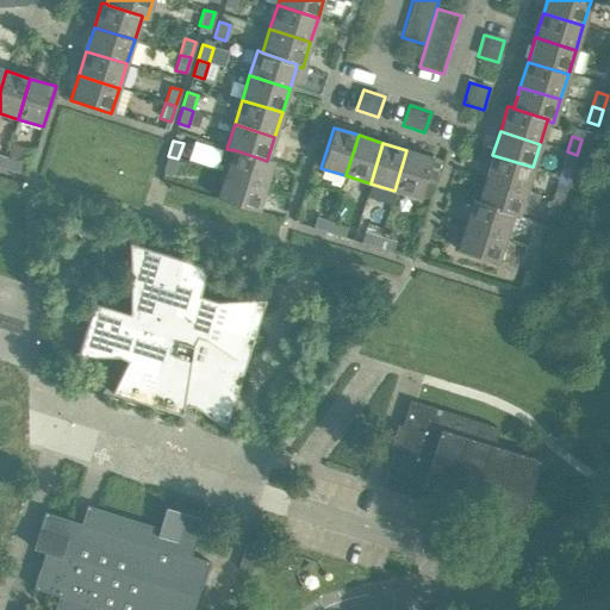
[(266,186),(273,161),(267,160),(267,161),(232,149),(232,150),(225,174),(266,186)]
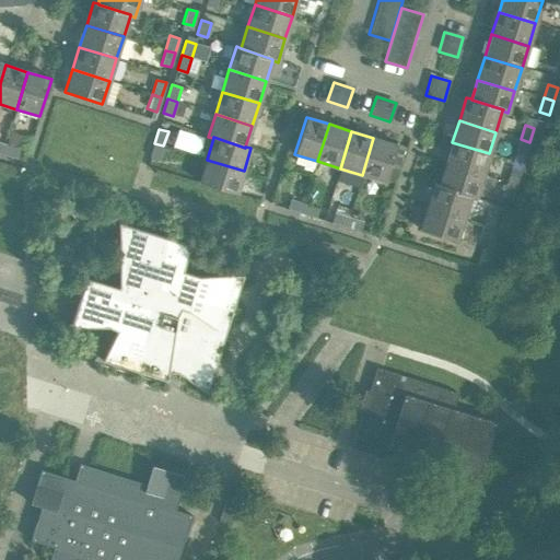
[(385,183),(396,146),(373,138),(362,175),(385,183)]
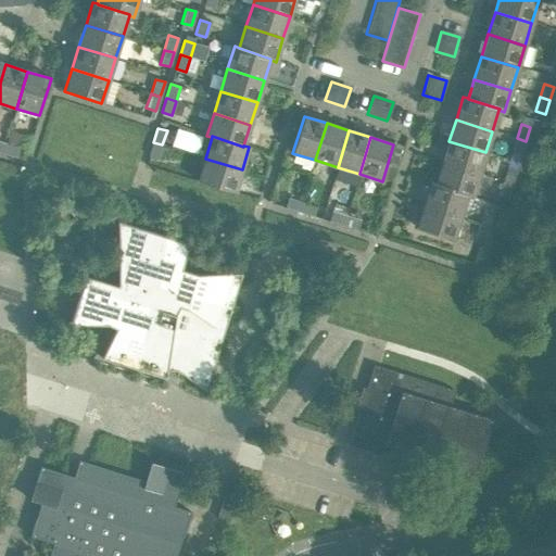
[(521,155),(526,141),(517,138),(512,152),(521,155)]
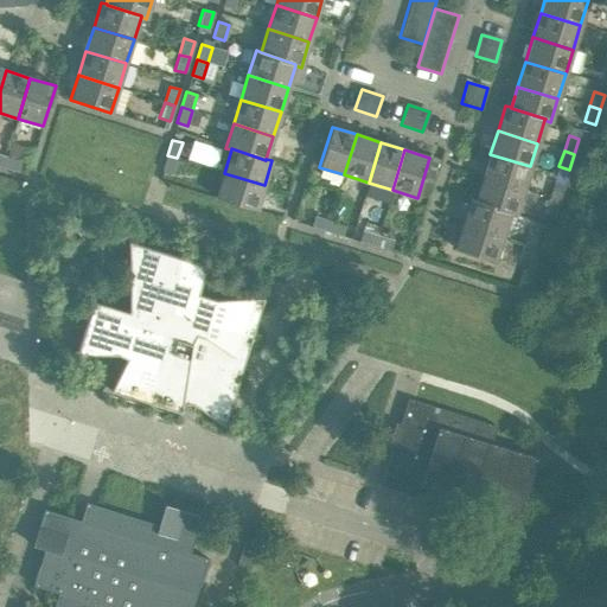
[(523,190),(530,166),(490,154),(483,177),(523,190)]
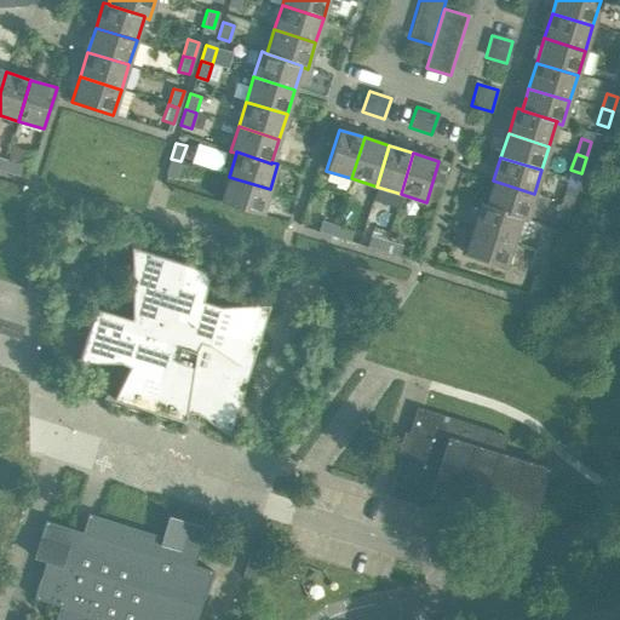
[(176,177),(181,161),(171,159),(166,174),(176,177)]
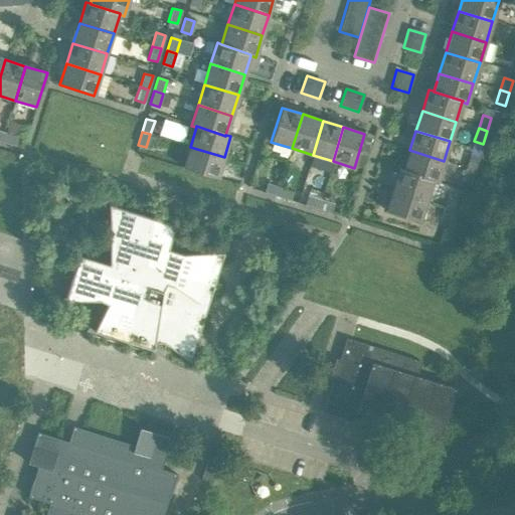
[(15,147),(17,138),(4,134),(2,143),(15,147)]
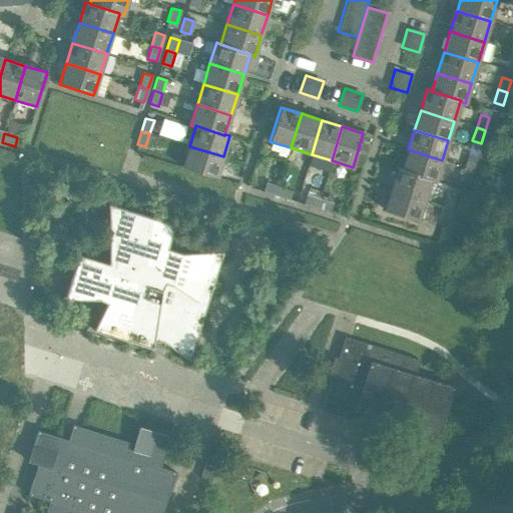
[(216,177),(223,156),(189,146),(182,167),(216,177)]
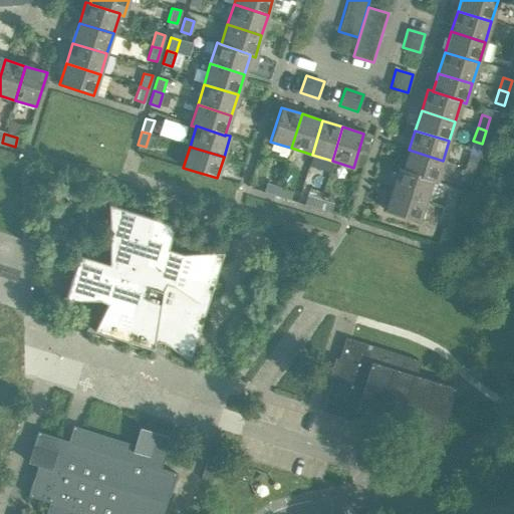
[(436,183),(443,161),(409,150),(403,170),(403,171),(432,180),(431,182),(436,183)]
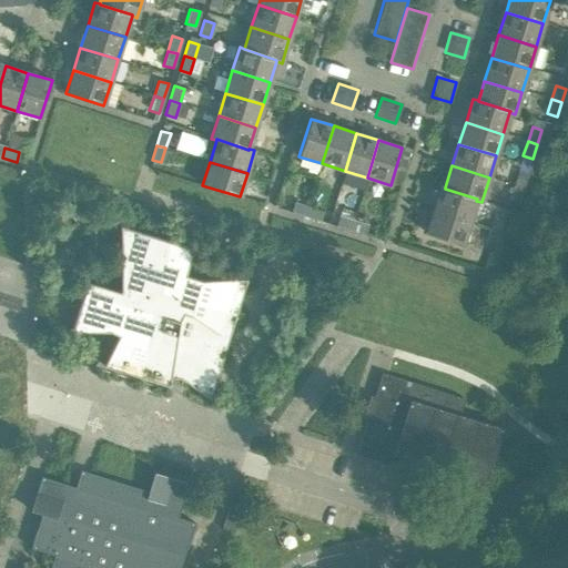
[(524,189),(528,174),(518,171),(514,185),(524,189)]
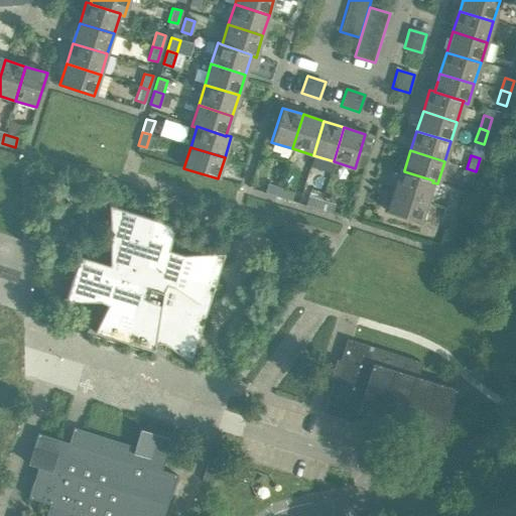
[(472,184),(476,171),(467,168),(463,182),(472,184)]
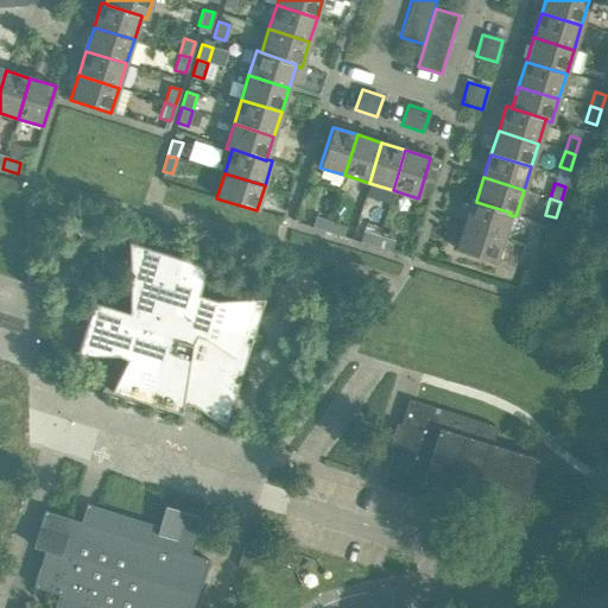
[(504,238),(510,215),(511,213),(476,202),(476,201),(470,200),(463,225),(504,238)]
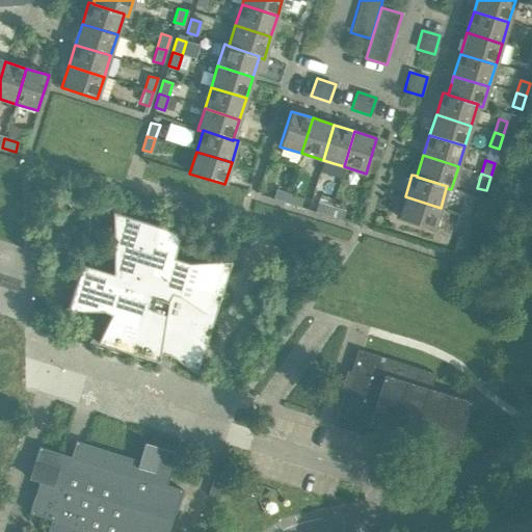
[(286,204),(289,194),(275,190),(272,200),(286,204)]
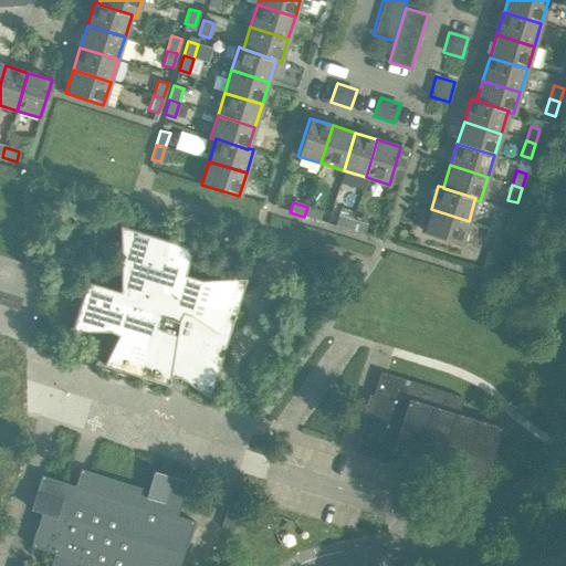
[(318,221),(322,211),(307,207),(304,217),(318,221)]
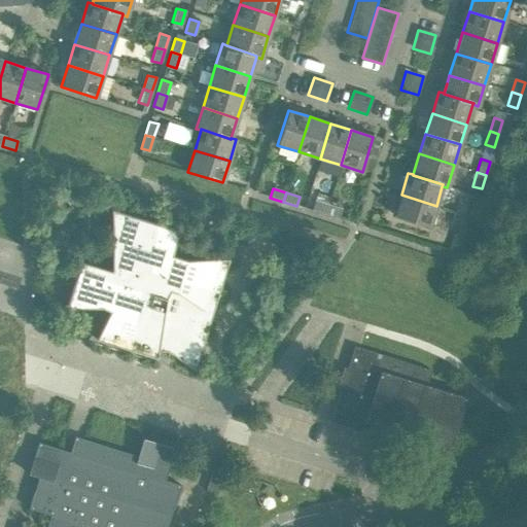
[(429,227),(436,206),(401,195),(394,216),(429,227)]
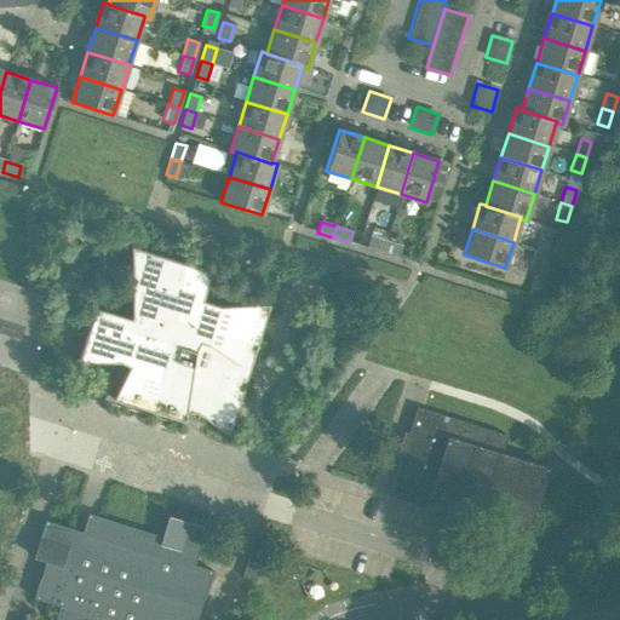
[(545,252),(550,236),(539,233),(534,248),(545,252)]
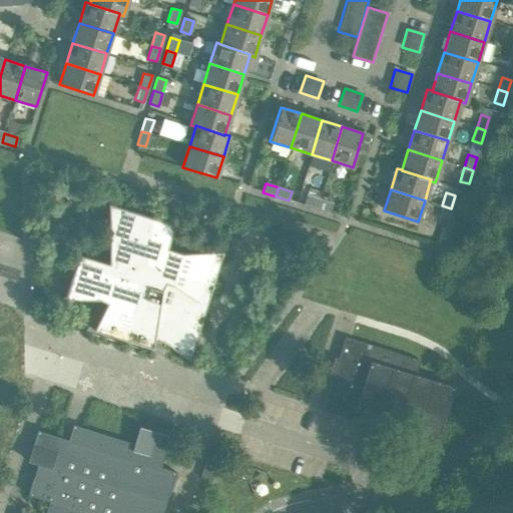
[(317,208),(319,199),(306,195),(304,204),(317,208)]
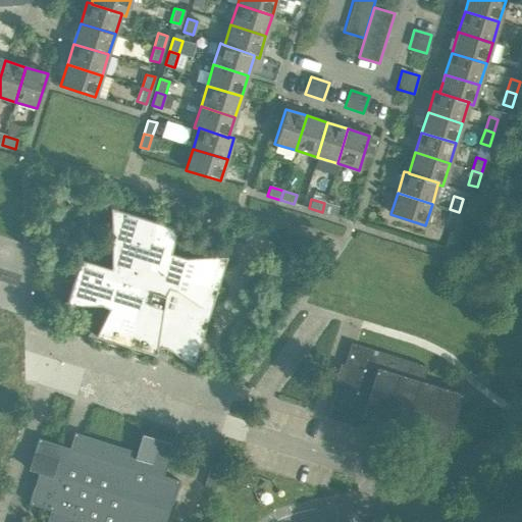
[(335,216),(337,208),(324,203),(322,212),(335,216)]
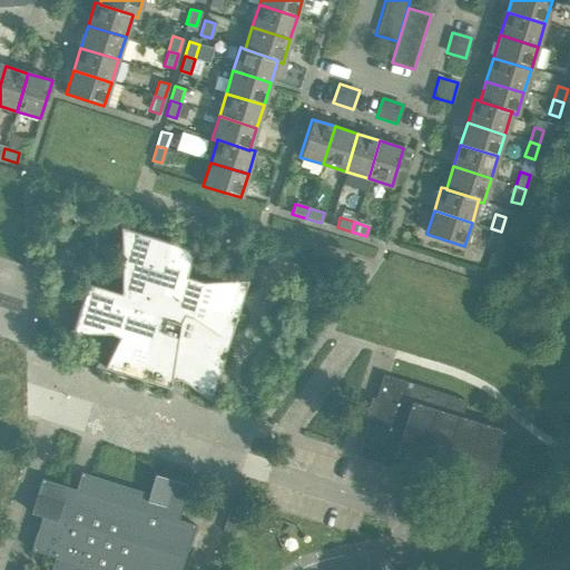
[(116,333),(119,336),(104,366),(175,390),(178,364),(183,364),(187,365),(185,384),(210,402),(247,282),(203,282),(186,276),(194,251),(121,227),(123,294),(87,283),(71,333),(111,332),(116,333)]
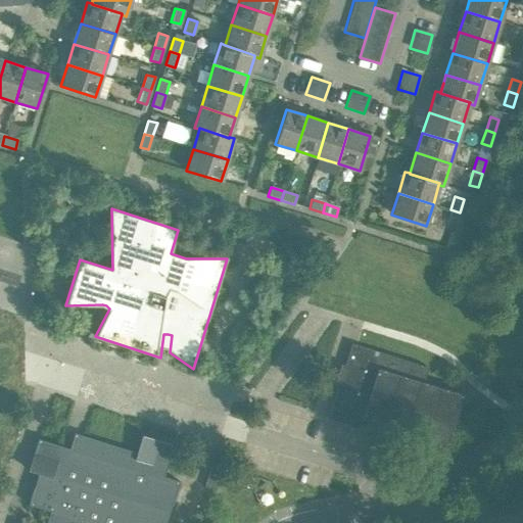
[(456,226),(460,212),(450,209),(446,223),(456,226)]
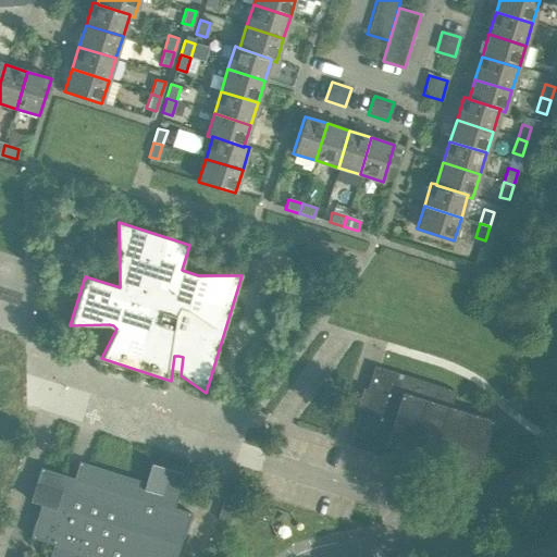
[(309,274),(312,263),(301,259),(298,270),(309,274)]
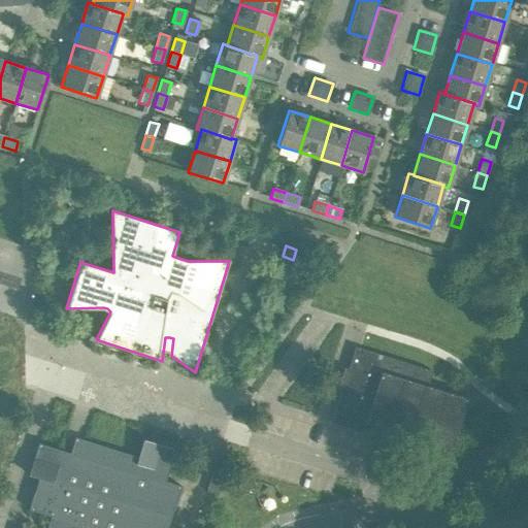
[(466,398),(428,386),(432,371),(395,360),(355,348),(345,380),(331,423),(378,437),(383,427),(451,448),(466,398)]
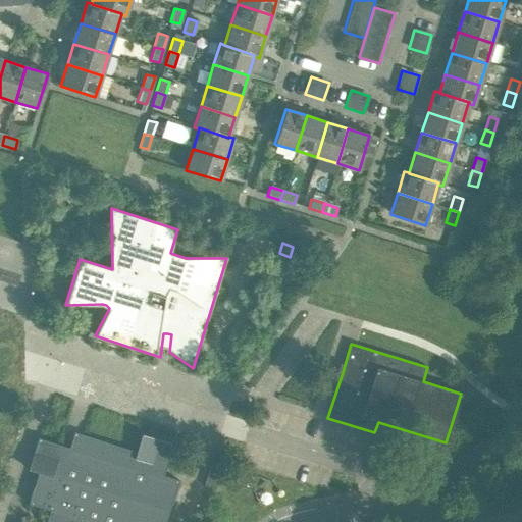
[(163,521),(176,481),(177,482),(178,480),(161,475),(170,446),(172,446),(172,445),(142,434),(136,453),(74,434),(75,433),(73,432),(68,450),(39,440),(39,438),(38,438),(29,469),(38,472),(28,503),(21,521),(163,521)]
